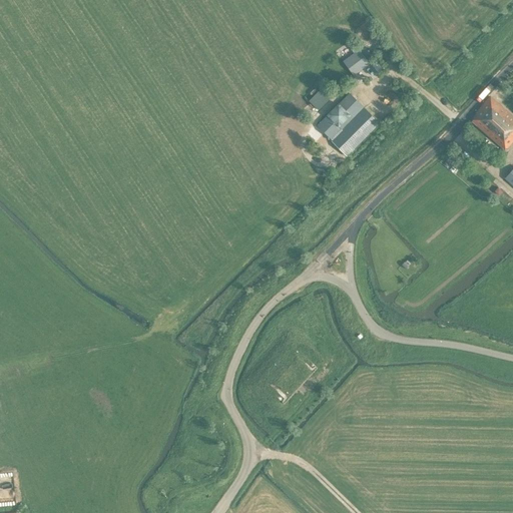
[(360,51),(344,63),(352,74),(368,62),(360,51)]
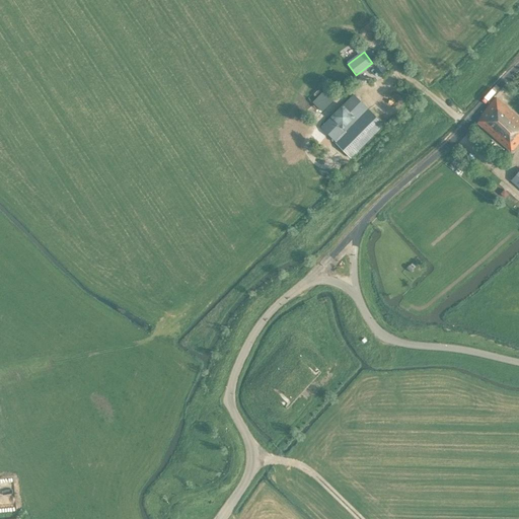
[(374,63),(377,67),(376,67),(381,74),(386,70),(379,59),(374,63)]
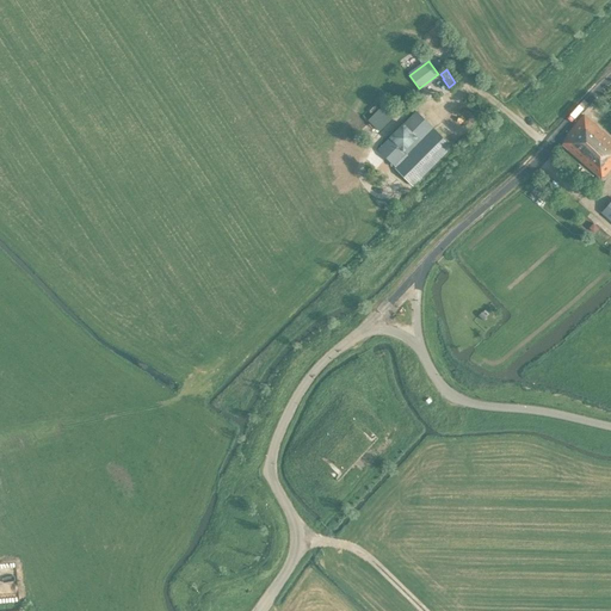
[(377,111),(374,116),(369,119),(380,131),(396,115),(384,104),(377,111)]
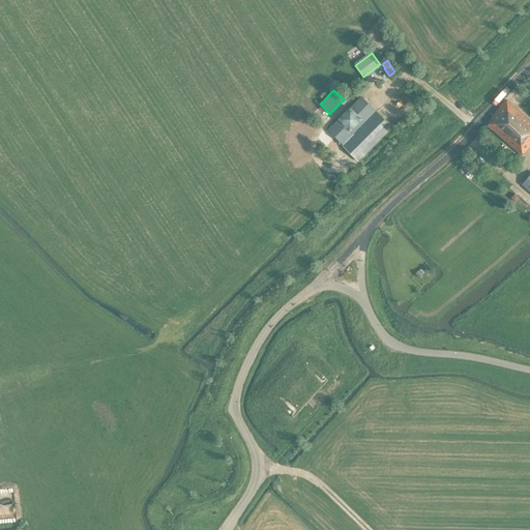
[(339,130),(333,136),(357,160),(391,126),(361,97),(351,108),(350,107),(337,119),(339,121),(333,126),(339,130)]
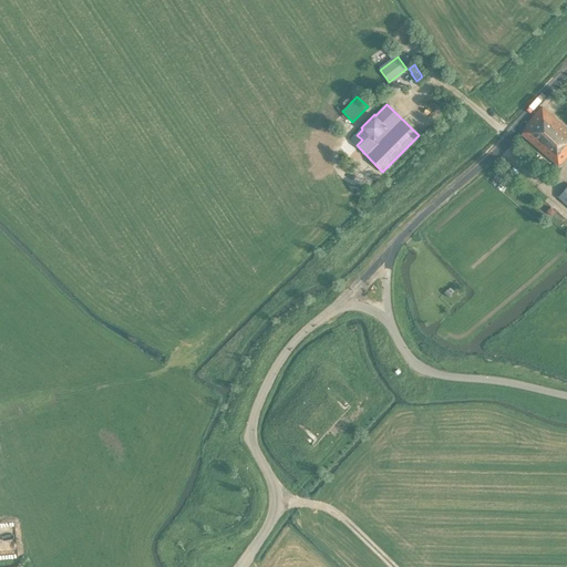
[(522,134),(558,165),(566,155),(566,129),(542,106),(525,124),(527,126),(522,134)]
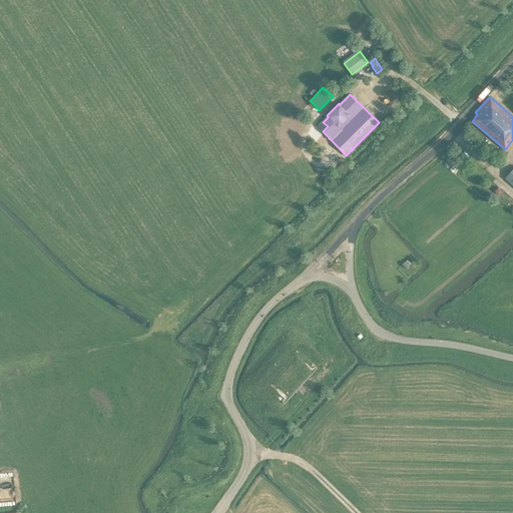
[(512,168),(504,178),(512,185),(512,168)]
